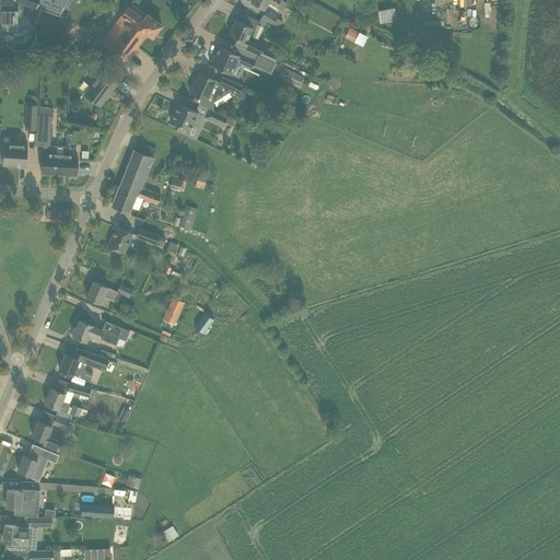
[(33,26),(43,0),(16,0),(20,1),(18,7),(33,26)]
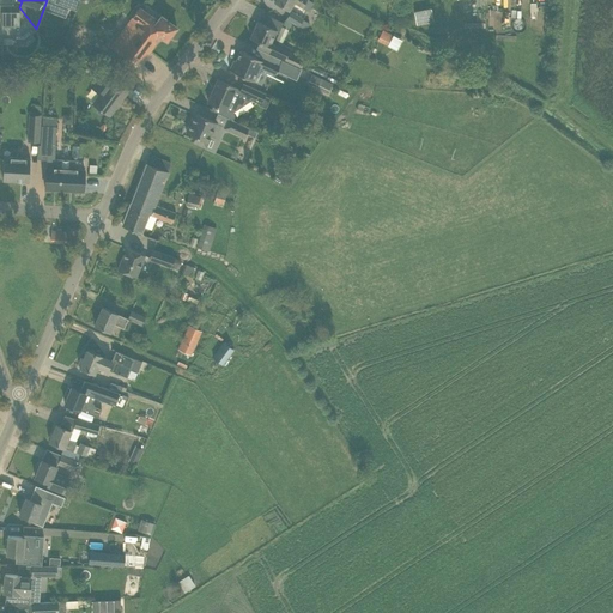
[(54,0),(54,1),(76,10),(78,0),(54,0)]
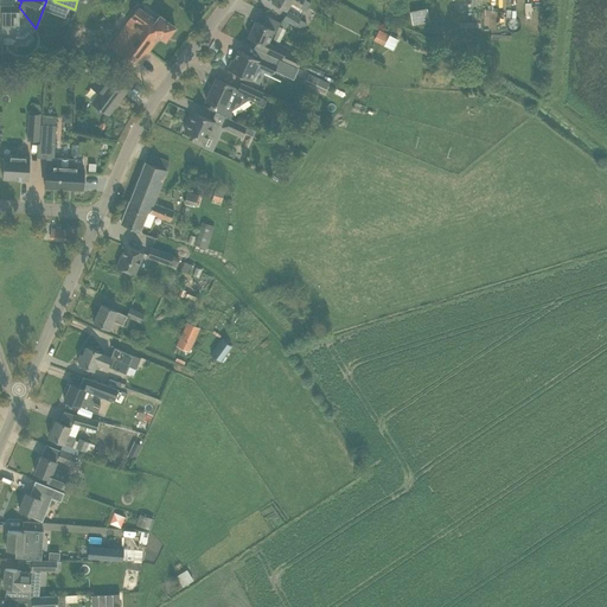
[(13,5),(0,5),(0,21),(1,23),(1,37),(14,37),(14,34),(21,34),(27,30),(30,32),(34,27),(20,8),(18,11),(13,11),(13,5)]
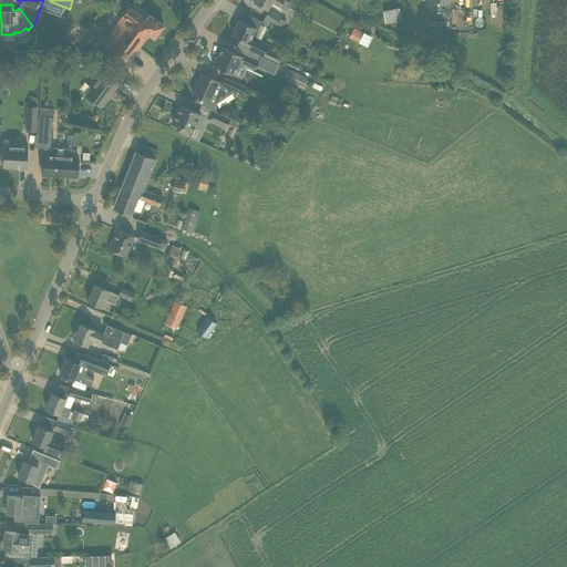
[(101,42),(117,55),(126,62),(148,33),(154,37),(163,24),(147,13),(145,17),(129,6),(101,42)]
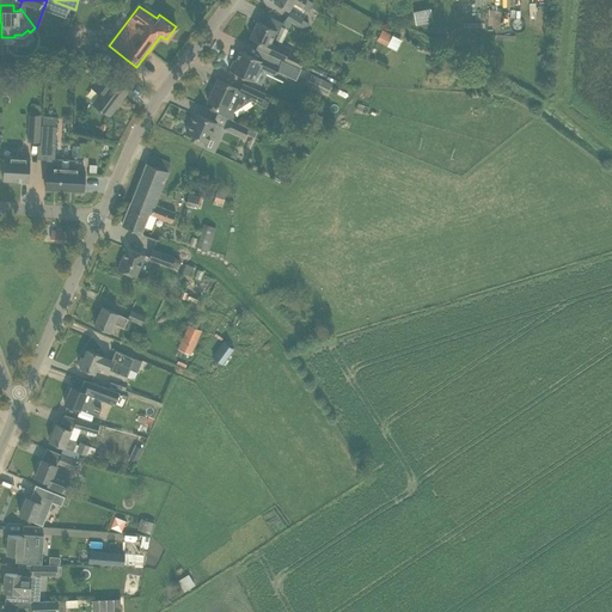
[(303,19),(303,18),(291,10),(285,19),(298,26),(298,25),(304,30),(308,23),(303,19)]
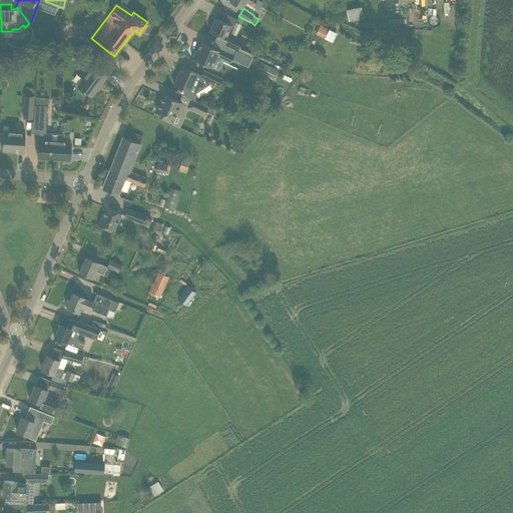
[(215,17),(209,31),(216,35),(214,40),(225,45),(235,50),(235,49),(237,50),(251,57),(254,49),(241,43),(231,37),(226,35),(231,25),(221,20),(215,17)]
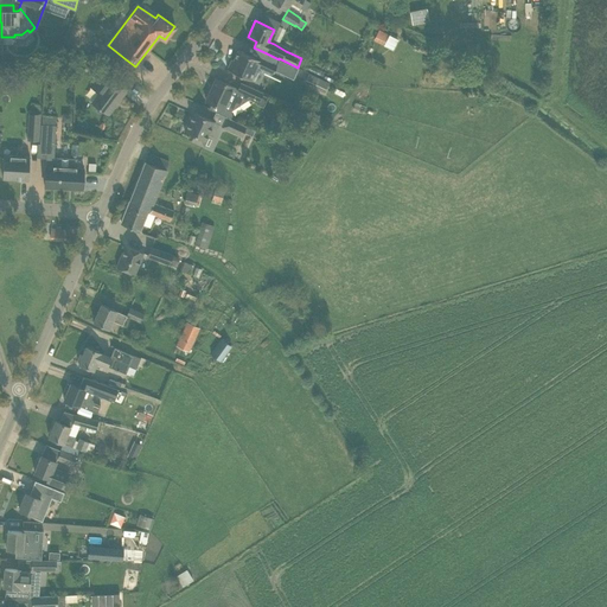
[(374,39),(383,45),(389,34),(378,30),(374,39)]
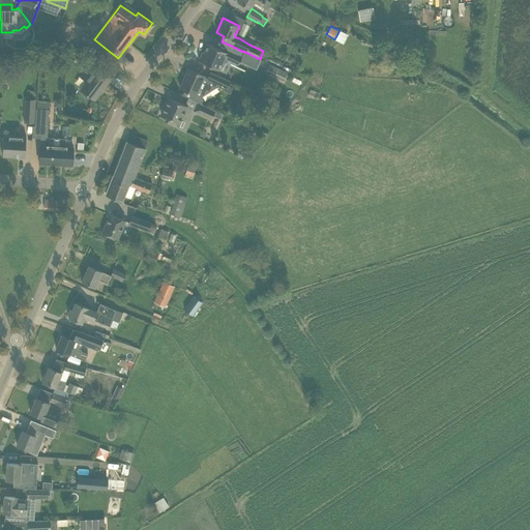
[(202,51),(198,60),(219,69),(225,58),(238,64),(239,60),(257,68),(261,59),(260,59),(245,52),(243,51),(243,52),(233,47),(231,53),(218,47),(218,48),(207,43),(204,52),(202,51)]
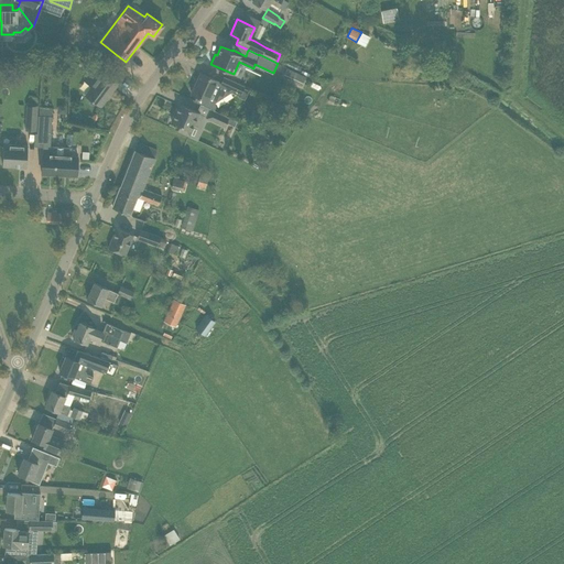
[(100,106),(120,80),(116,77),(112,75),(101,66),(93,78),(97,82),(87,95),(87,96),(91,99),(100,106)]
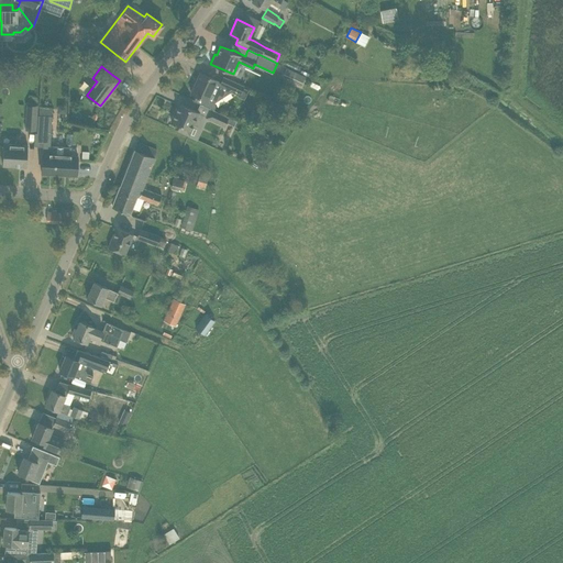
[(282,77),(300,86),(305,76),(286,67),(282,77)]
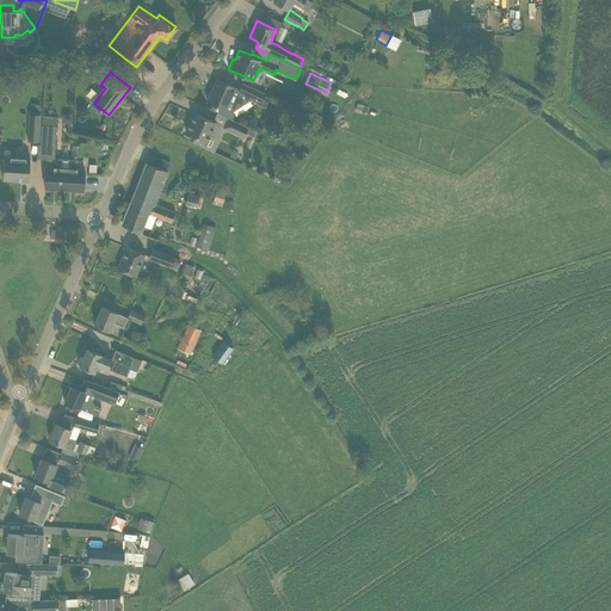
[(227,117),(232,119),(234,115),(232,111),(245,103),(245,99),(233,93),(236,87),(217,79),(207,100),(213,103),(210,109),(227,117)]
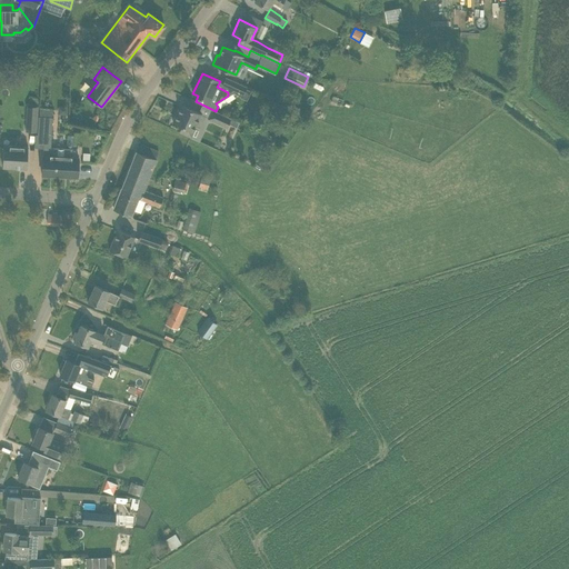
[(221,86),(242,96),(247,87),(225,77),(221,86)]
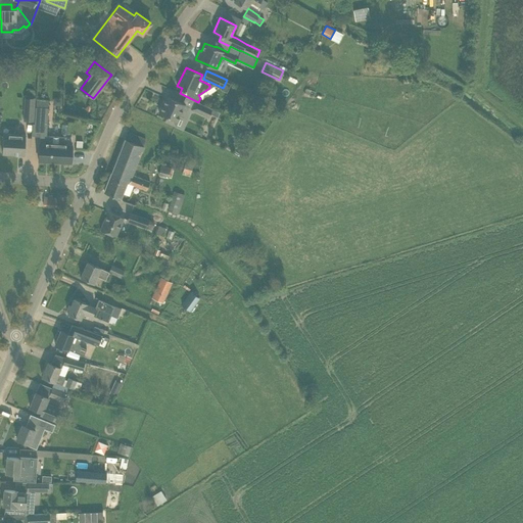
[(164,121),(174,125),(176,126),(185,104),(165,96),(158,111),(167,115),(164,121)]
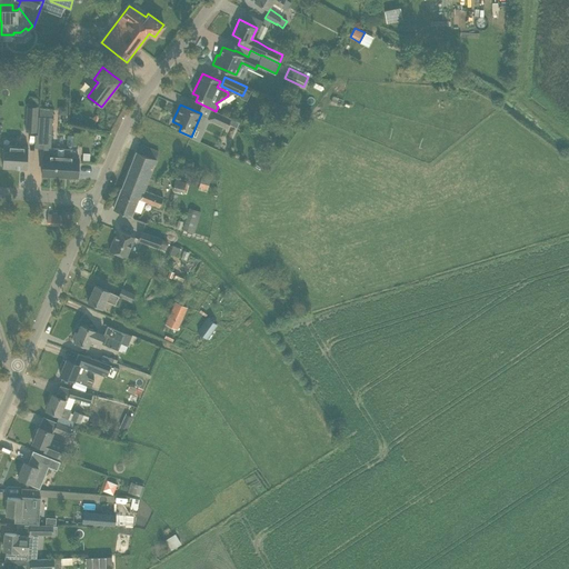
[(216,111),(211,109),(207,119),(226,127),(228,122),(237,127),(239,121),(216,111)]
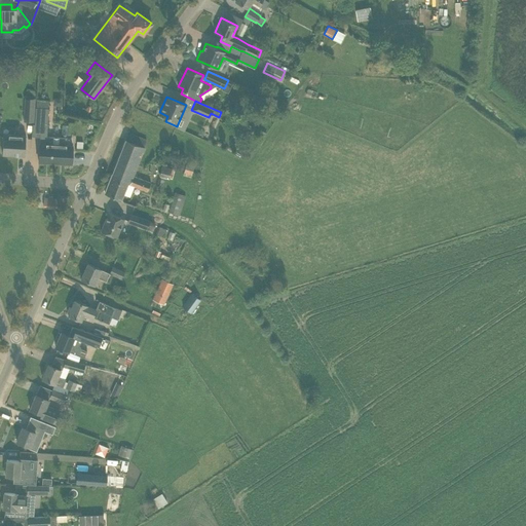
[(25,105),(24,121),(33,122),(34,106),(25,105)]
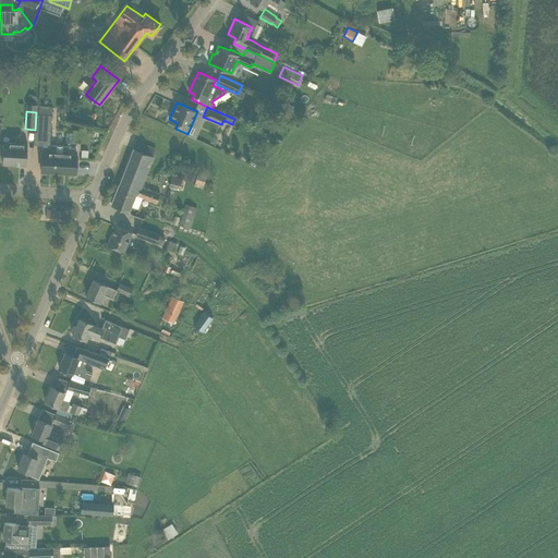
[(49,133),(50,116),(37,114),(36,132),(49,133)]
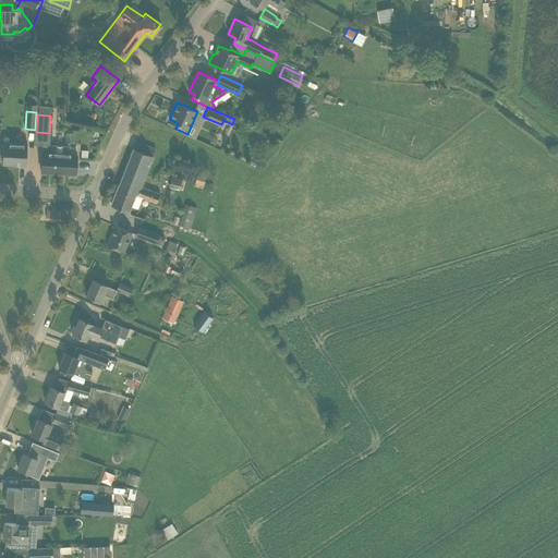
[(3,142),(2,165),(26,166),(27,144),(3,142)]
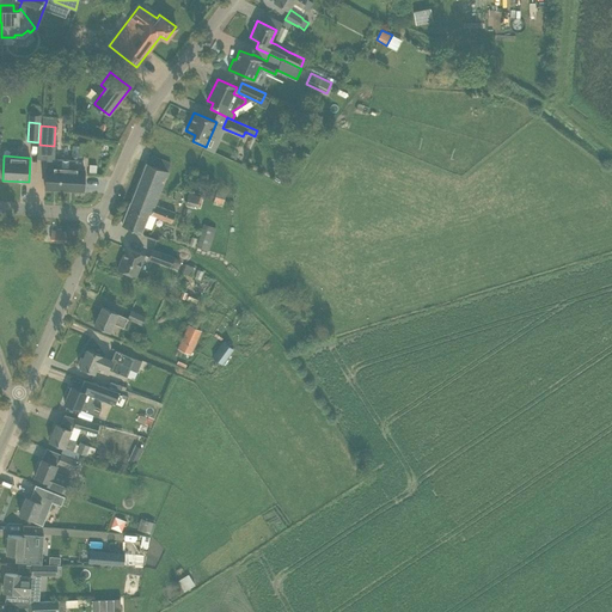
[(122,225),(133,228),(141,232),(144,226),(151,228),(155,216),(171,222),(175,212),(155,204),(169,171),(167,171),(170,161),(152,155),(148,164),(146,163),(122,225)]
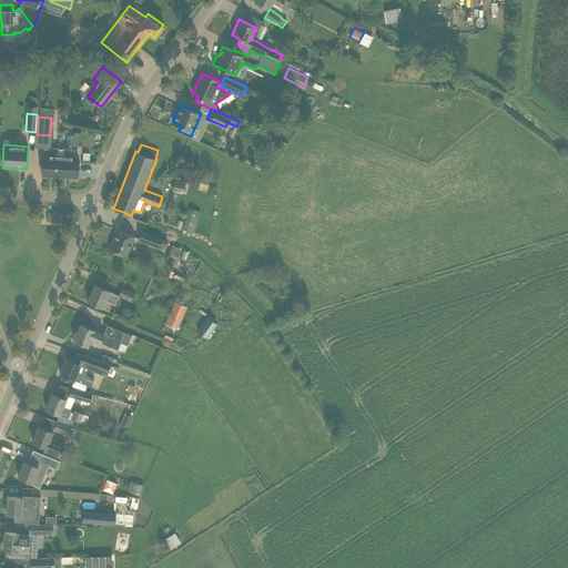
[(63,176),(64,148),(51,148),(50,155),(42,155),(41,175),(63,176)]
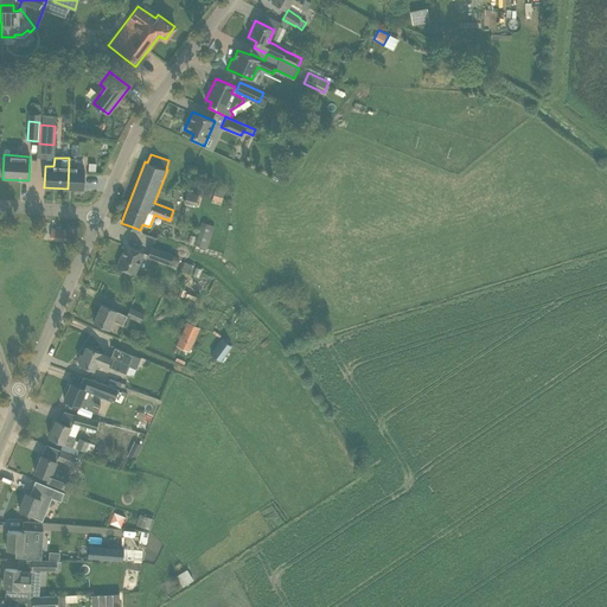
[(82,189),(83,167),(76,167),(76,159),(69,158),(68,189),(82,189)]
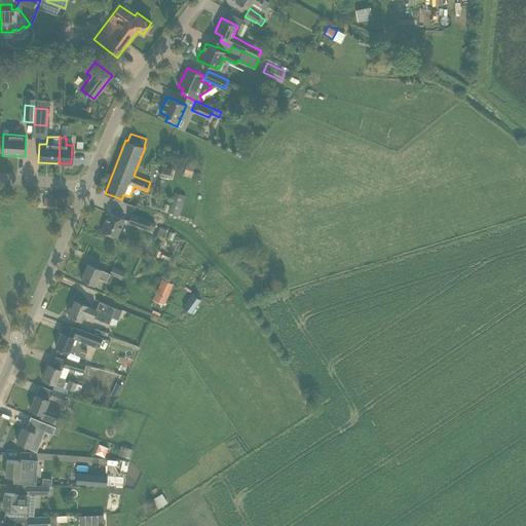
[(183,173),(191,175),(194,164),(186,162),(183,173)]
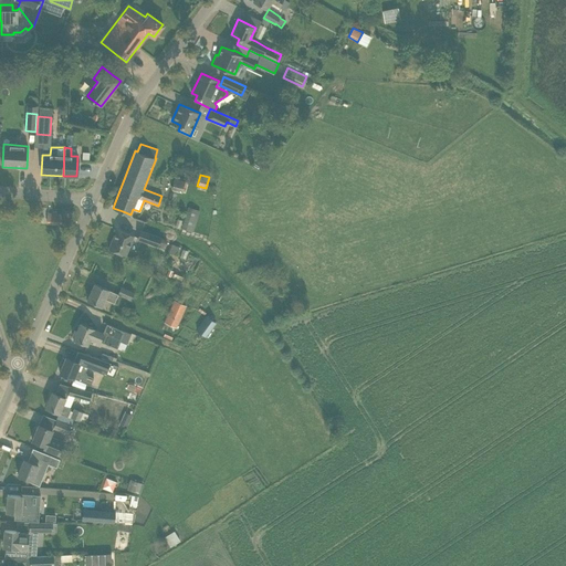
[(174,178),(171,190),(182,192),(185,181),(174,178)]
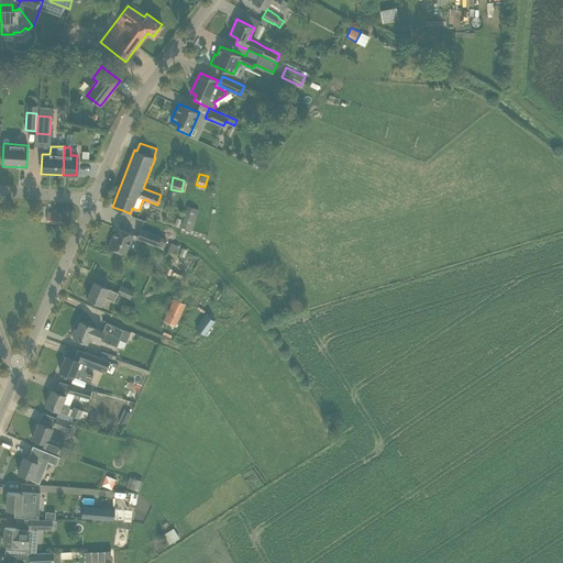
[(180,227),(191,231),(198,209),(187,206),(180,227)]
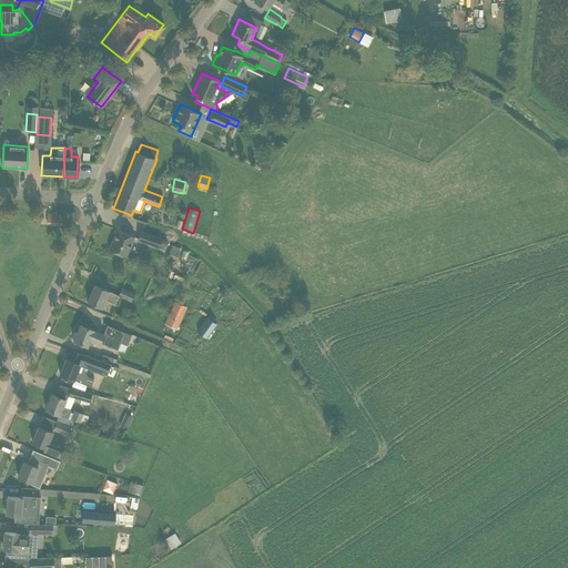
[(47,223),(64,224),(66,215),(48,213),(47,223)]
